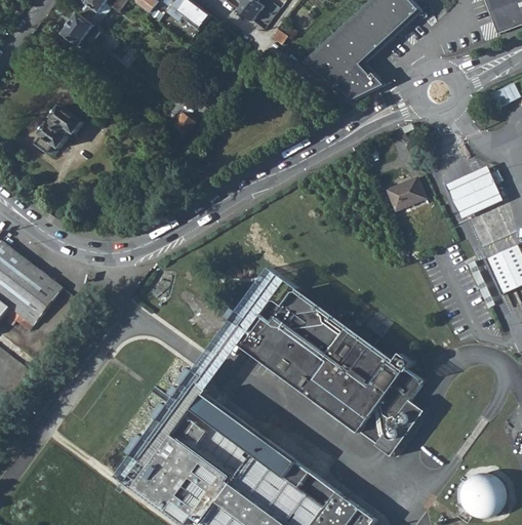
[(86,0),(84,3),(87,5),(83,11),(92,17),(98,24),(111,7),(119,12),(127,0),(86,0)]
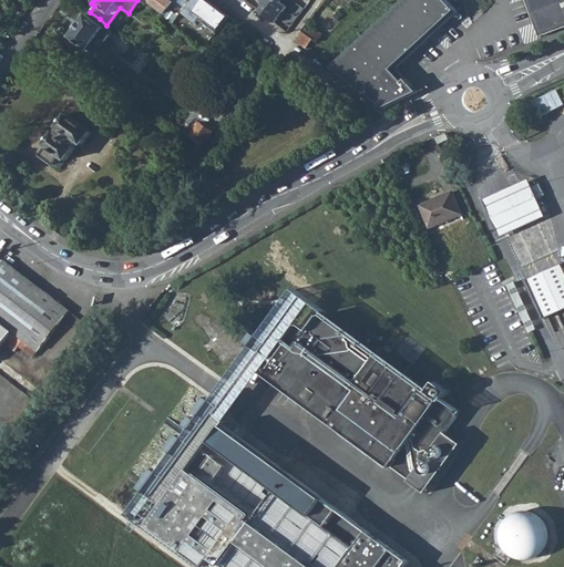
[(170,2),(166,0),(149,0),(146,3),(161,14),(165,9),(170,2)]
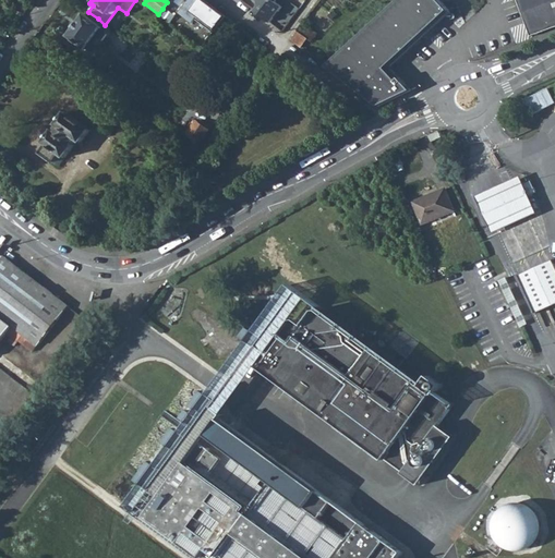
[(168,23),(198,47),(221,16),(201,0),(184,0),(172,16),(168,23)]
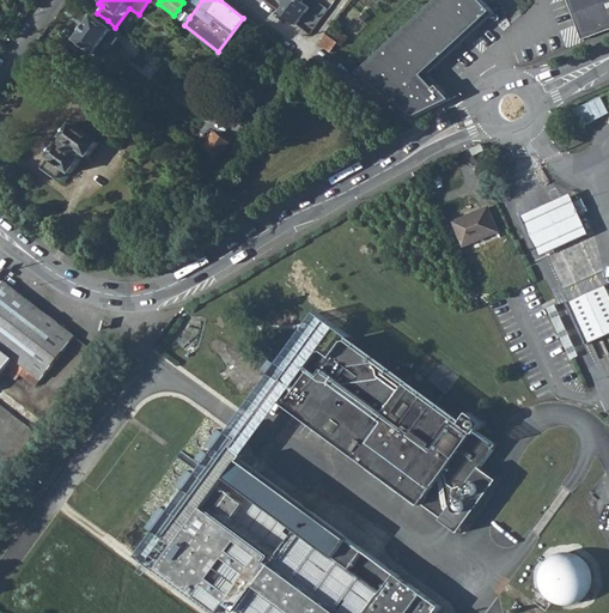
[(299,0),(278,0),(280,1),(281,8),(276,13),(293,25),(305,8),(298,2),(299,0)]
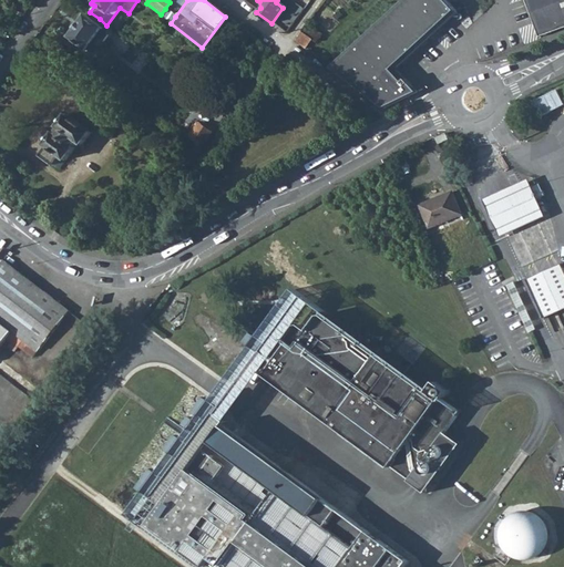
[(442,0),(401,0),(329,68),(381,109),(414,92),(395,70),(455,13),(442,0)]
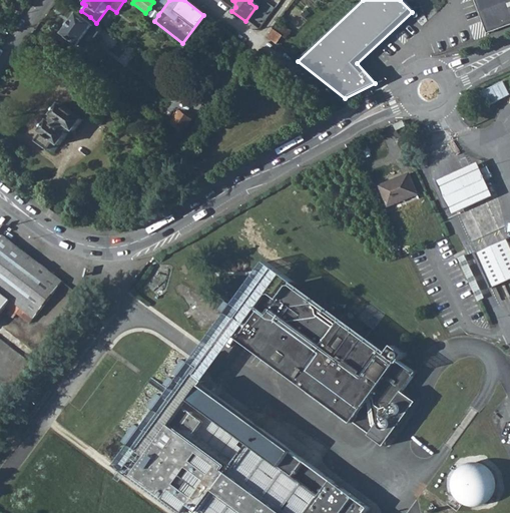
[(498,30),(509,25),(509,0),(473,0),(481,22),(493,17),(498,30)]
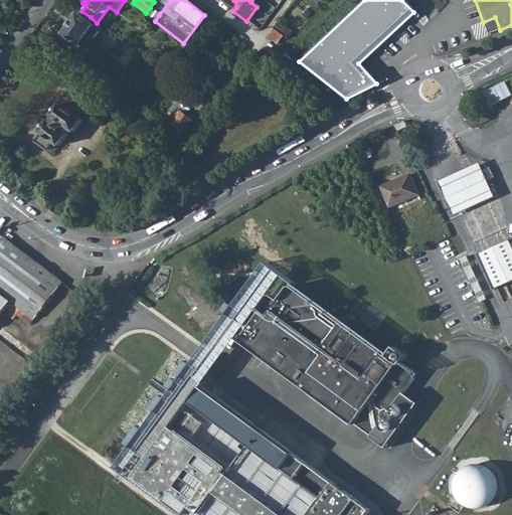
[(145,14),(155,21),(159,15),(150,8),(146,13),(145,14)]
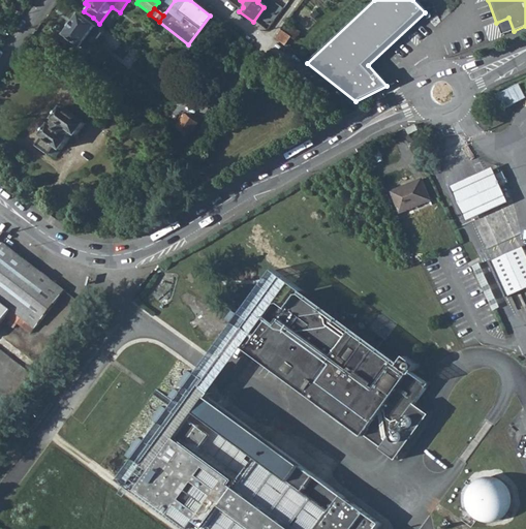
[(63,35),(65,37),(62,40),(65,43),(68,39),(80,47),(81,45),(87,51),(99,33),(93,28),(94,27),(78,14),(63,35)]
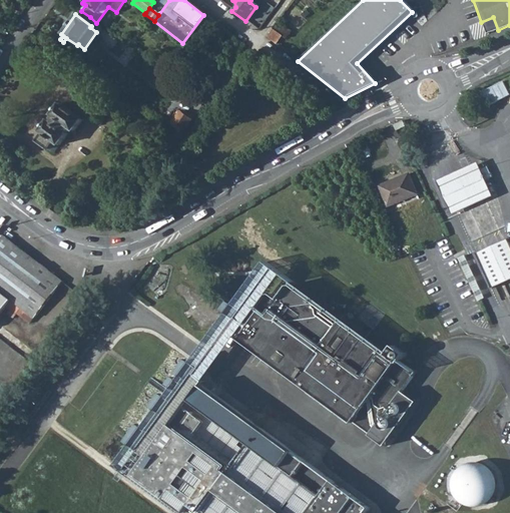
[(486,35),(498,30),(493,17),(481,22),(486,35)]
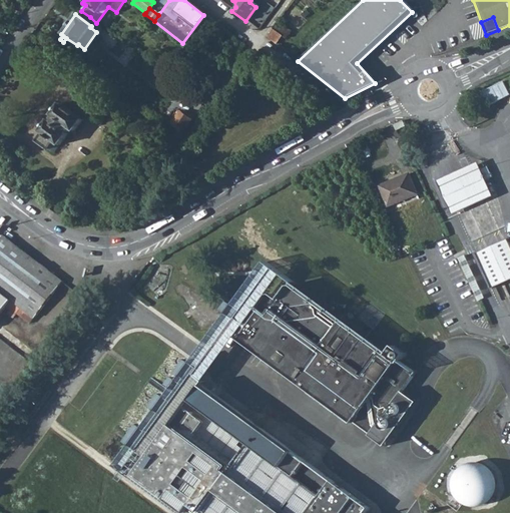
[(289,31),(276,21),(265,36),(274,43),(280,36),(283,38),(289,31)]
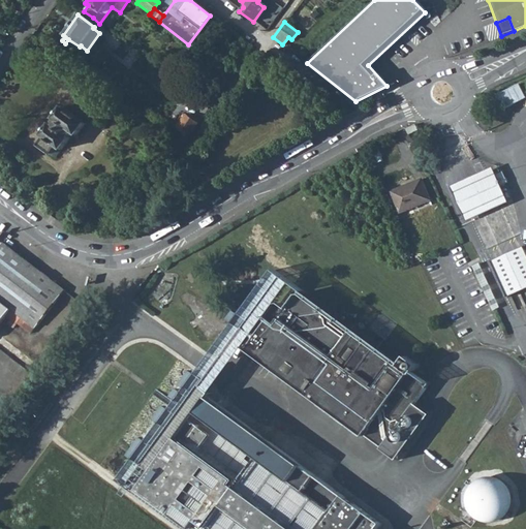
[(59,38),(51,49),(57,54),(65,43),(62,40),(59,38)]
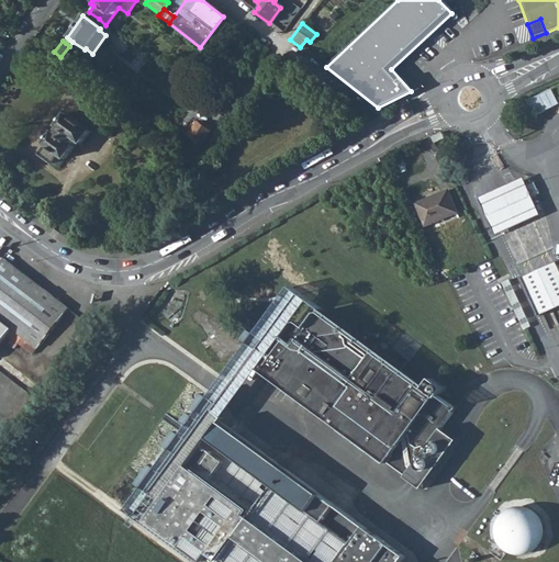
[(263,48),(255,43),(247,53),(255,58),(263,48)]
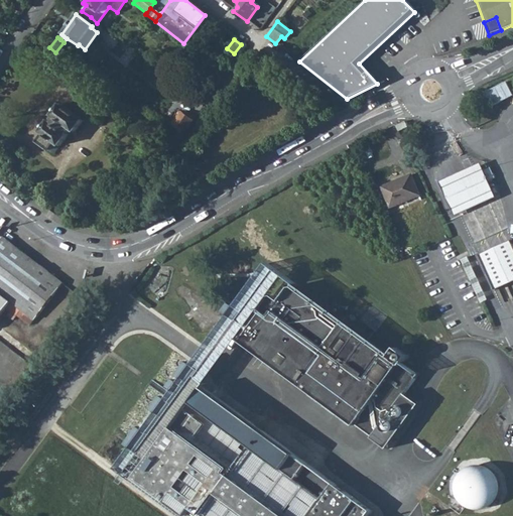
[(190,94),(203,103),(206,99),(194,90),(190,94)]
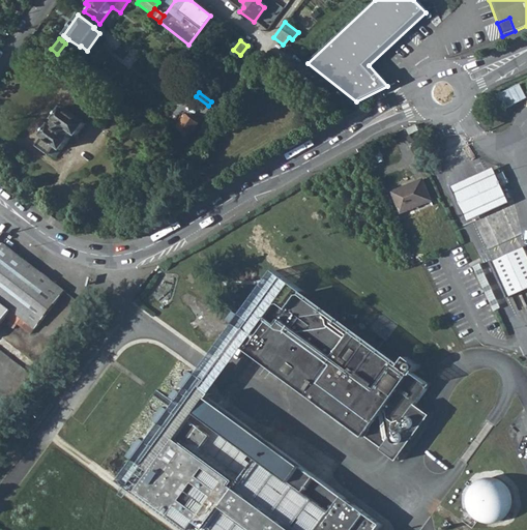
[(40,135),(41,136),(35,145),(47,154),(54,145),(60,150),(68,139),(67,137),(71,131),(76,135),(84,123),(62,107),(40,135)]
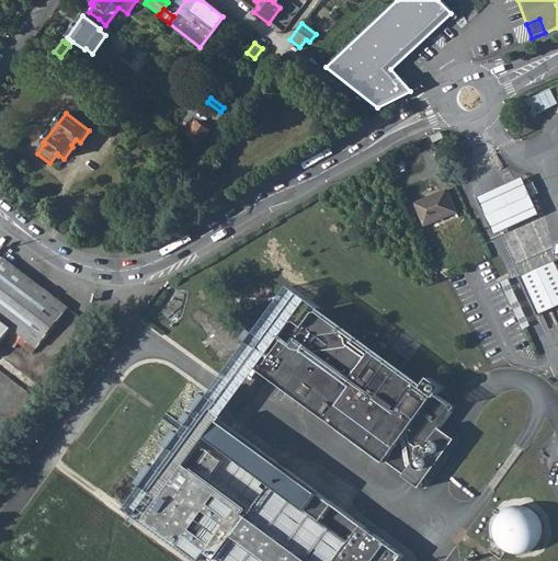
[(197,142),(206,132),(208,129),(197,121),(186,134),(197,142)]
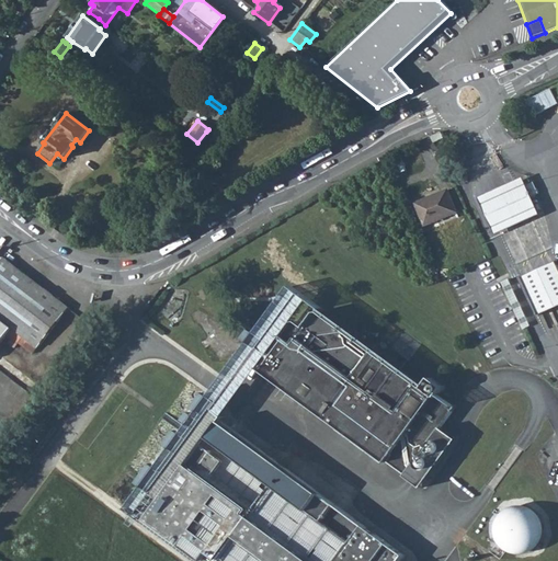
[(64,159),(57,153),(49,163),(56,169),(64,159)]
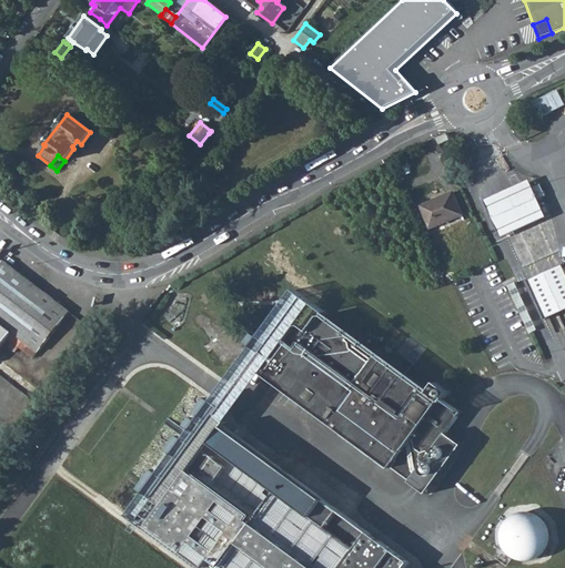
[(528,178),(482,199),(500,236),(546,215),(528,178)]
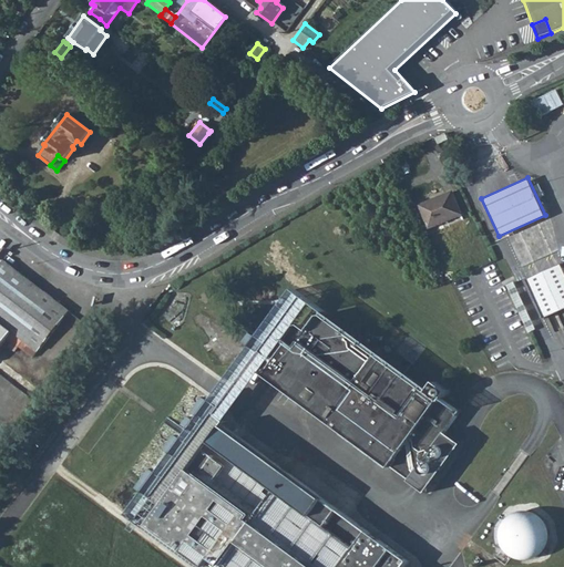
[(457,212),(448,189),(417,203),(424,225),(457,212)]
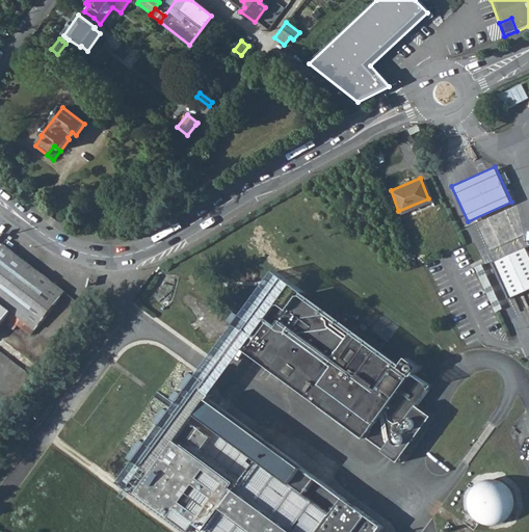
[(34,198),(24,190),(21,193),(32,202),(34,198)]
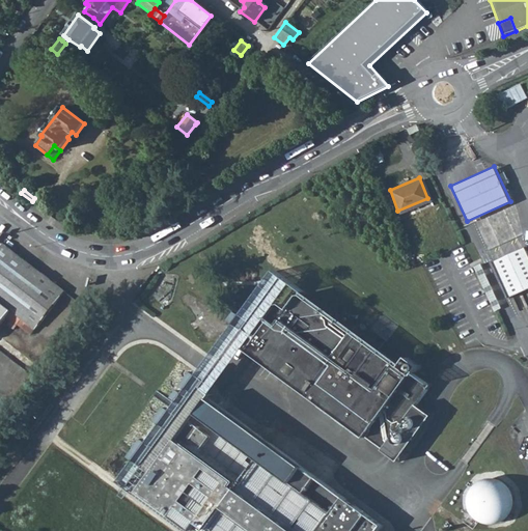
[(57,221),(78,230),(81,223),(61,214),(57,221)]
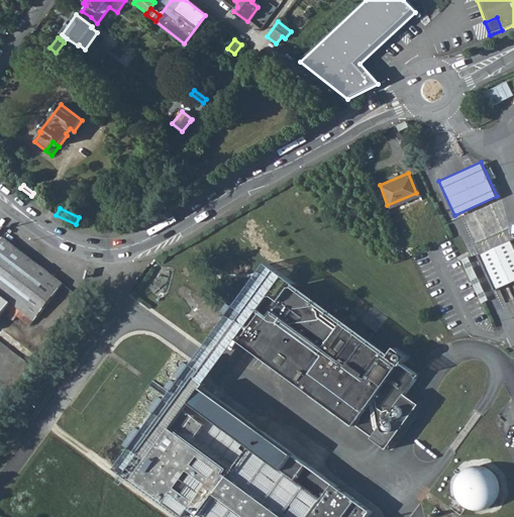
[(60,283),(0,237),(0,309),(7,301),(31,320),(60,283)]
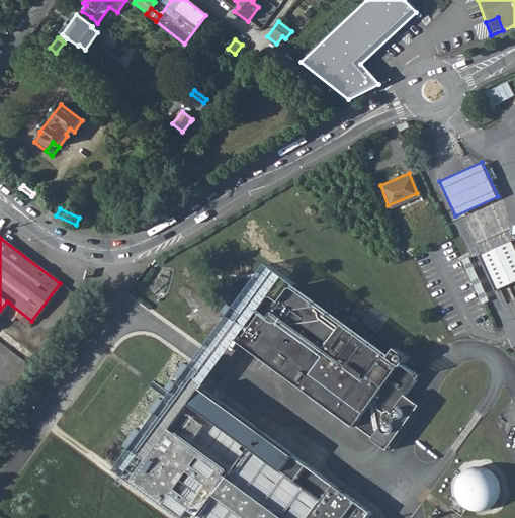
[(514,280),(514,246),(512,239),(480,254),(496,289),(514,280)]
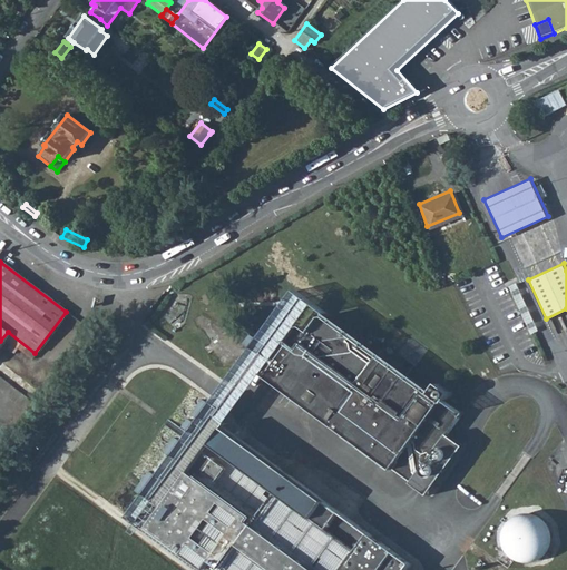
[(461,450),(446,436),(462,418),(446,404),(455,394),(441,383),(433,393),(331,308),(314,330),(304,321),(265,367),(407,484),(422,498),(461,450)]
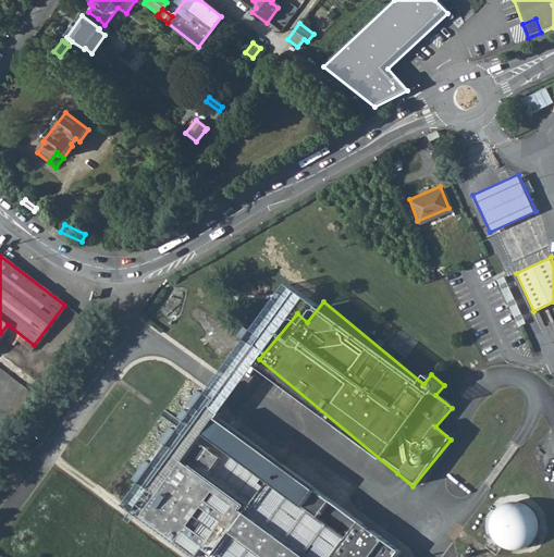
[(398,556),(229,417),(232,412),(222,405),(228,398),(214,387),(202,401),(216,412),(212,417),(199,406),(193,413),(206,424),(198,433),(185,423),(144,473),(162,489),(152,499),(147,495),(140,503),(206,556),(398,556)]
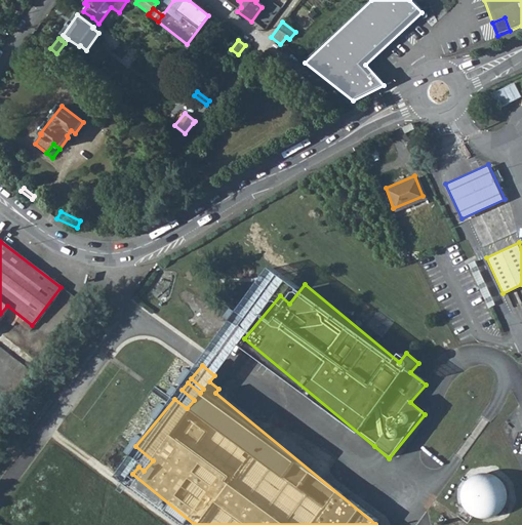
[(466,474),(466,515),(505,515),(505,474),(466,474)]
